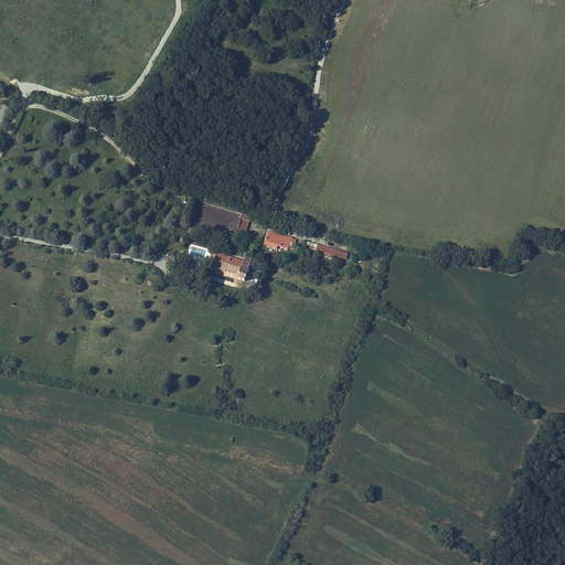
[(10,108),(3,106),(0,114),(0,119),(4,123),(10,108)]
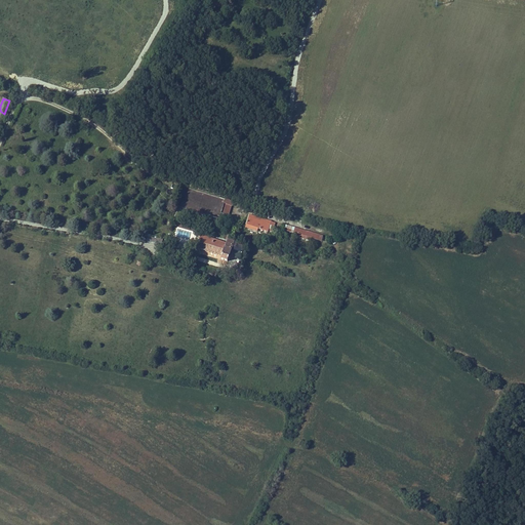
[(233,205),(230,201),(226,200),(223,207),(231,210),(233,205)]
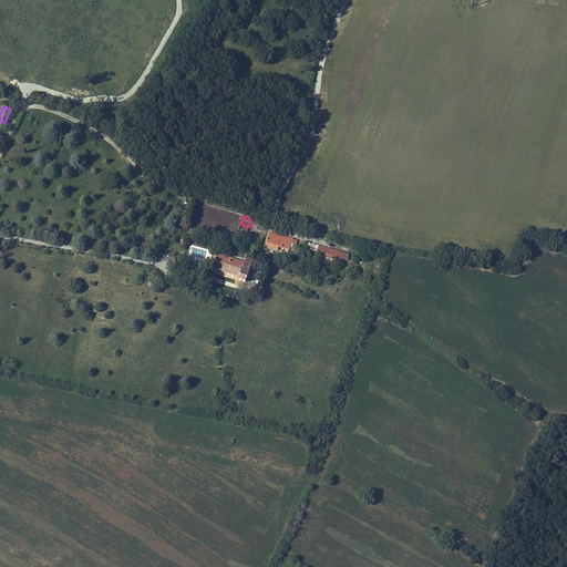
[(249,227),(240,224),(238,232),(247,235),(249,235),(251,227),(249,227)]
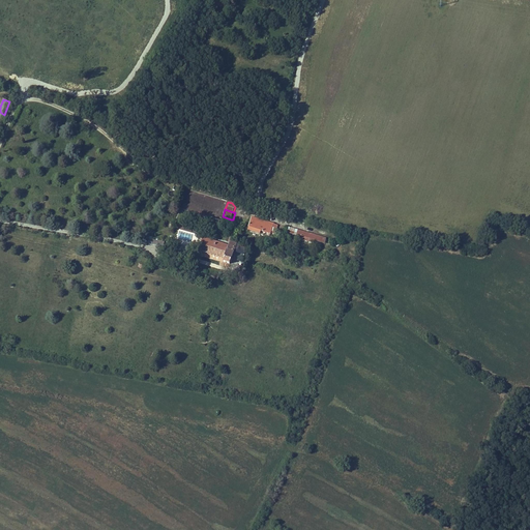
[(273,224),(252,217),(248,228),(261,231),(271,234),(273,224)]
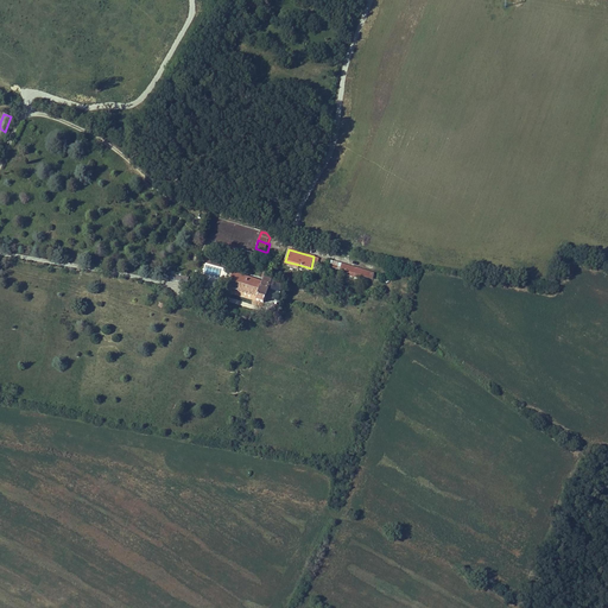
[(363,271),(331,261),(329,266),(341,270),(361,276),(363,271)]
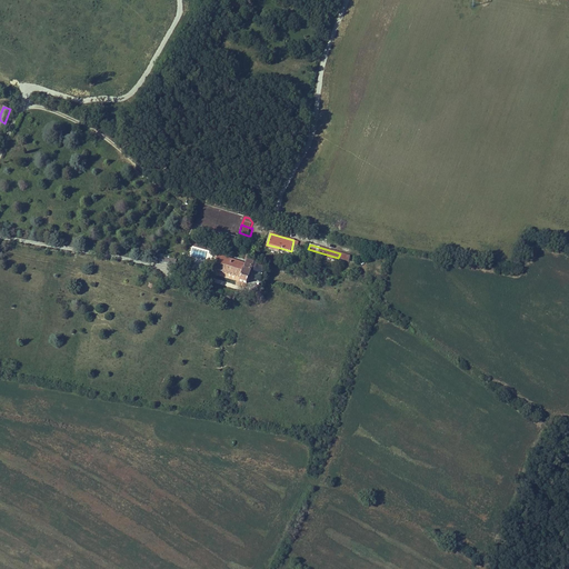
[(246,265),(218,255),(215,263),(218,265),(216,270),(241,278),(240,281),(247,283),(252,267),(246,265)]
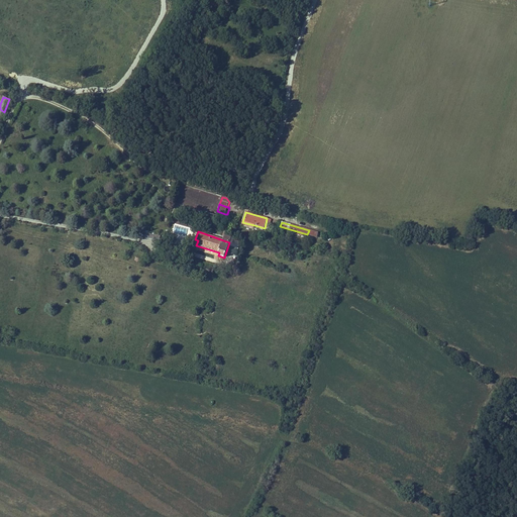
[(184,247),(185,241),(175,238),(173,244),(184,247)]
